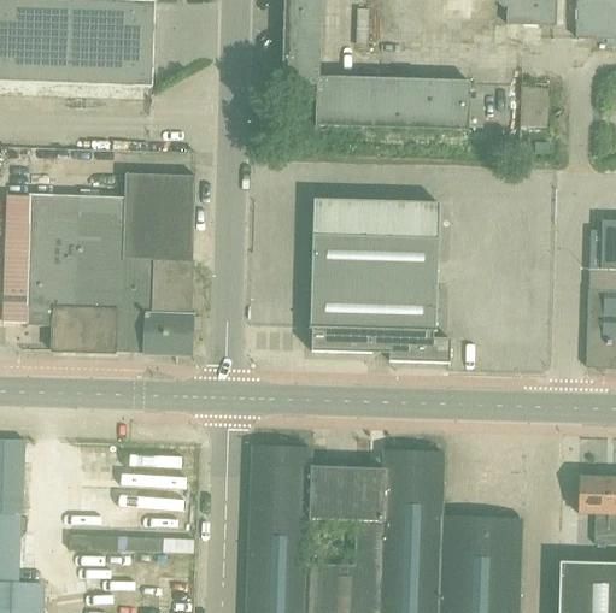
[(0,80),(151,84),(153,0),(0,0),(0,80)]
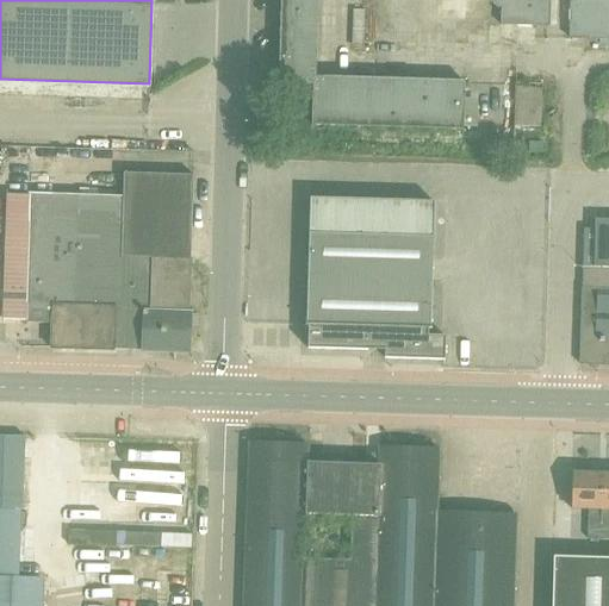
[(281,0),(279,81),(314,82),(312,123),(463,127),(463,124),(464,95),(464,79),(316,75),(317,0),(281,0)]
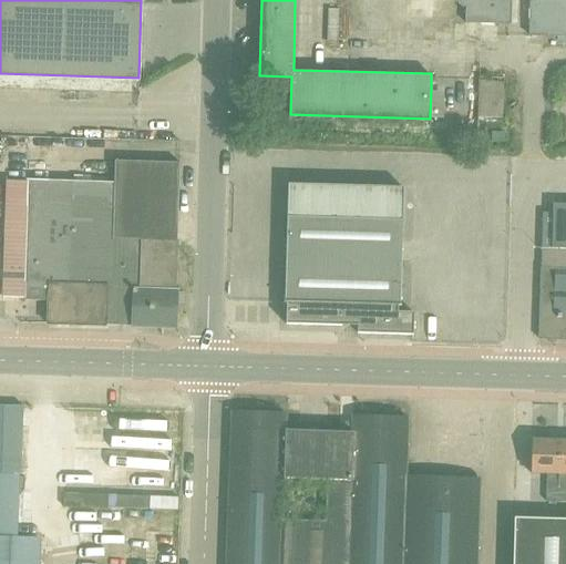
[(456,0),(460,3),(464,3),(464,20),(508,21),(508,0),(528,0),(527,32),(565,33),(565,0),(456,0)]
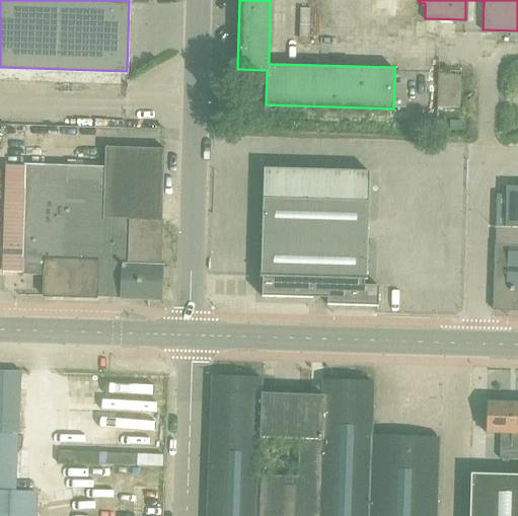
[(25,161),(21,271),(44,272),(43,293),(96,294),(121,295),(121,296),(161,298),(162,265),(161,265),(165,147),(104,145),(105,164),(25,161)]
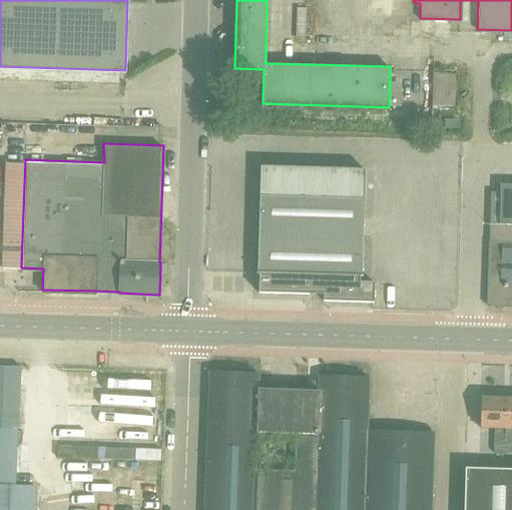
[(0,268),(21,268),(25,159),(4,158),(0,268)]
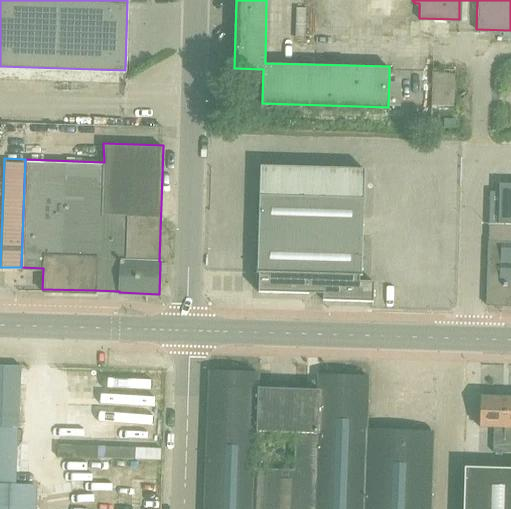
[(260,164),(259,194),(257,271),(259,271),(258,290),(323,293),(322,299),(373,300),(373,280),(361,280),(364,166),(260,164)]
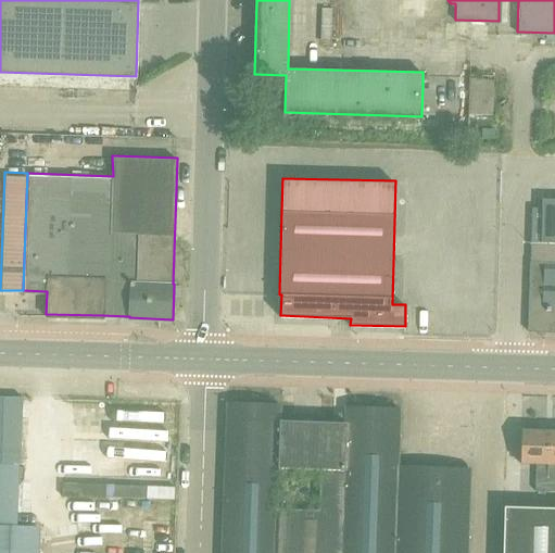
[(532,205),(531,240),(528,329),(554,329),(554,197),(542,198),(541,205),(532,205)]
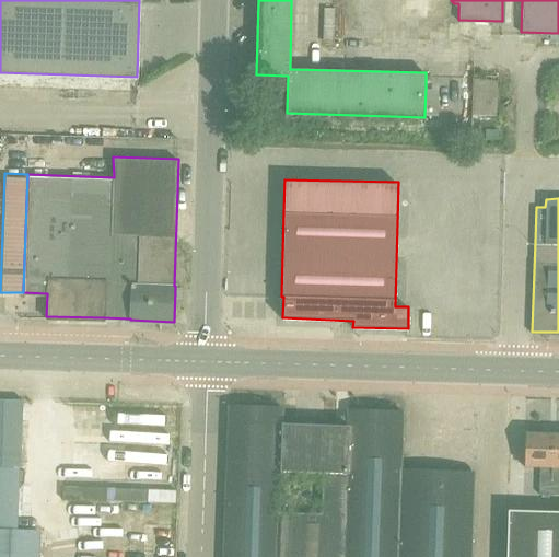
[(0,556),(38,556),(39,529),(18,525),(22,398),(0,397),(0,556)]
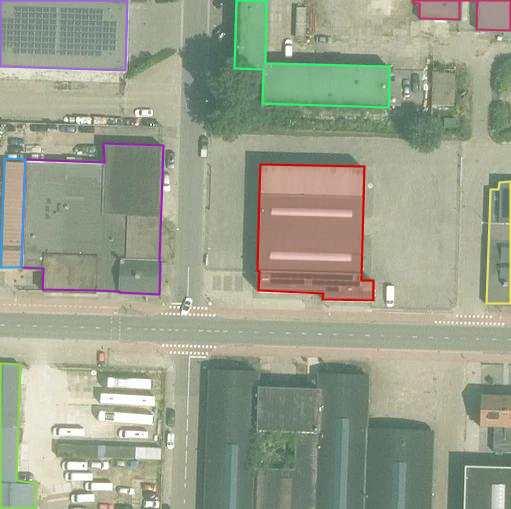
[(429,508),(432,430),(367,428),(368,374),(319,373),(318,388),(258,386),(259,371),(208,370),(204,508),(429,508)]
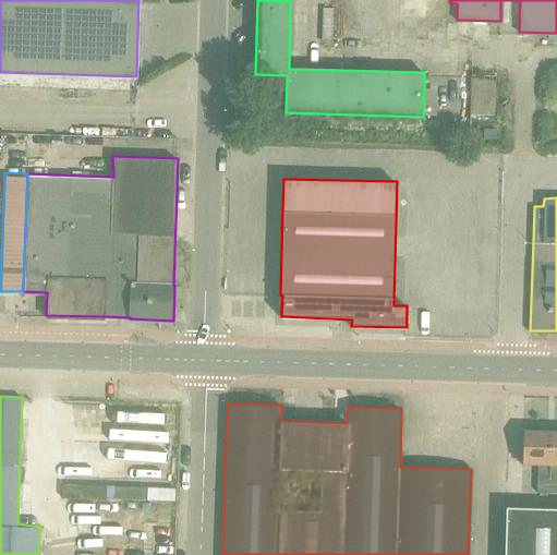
[(522,462),(537,463),(536,490),(548,490),(551,430),(523,430),(522,462)]
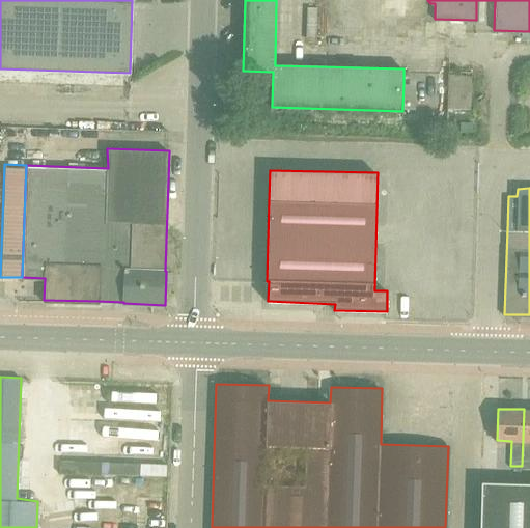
[(529,527),(529,482),(481,481),(479,527),(529,527)]
